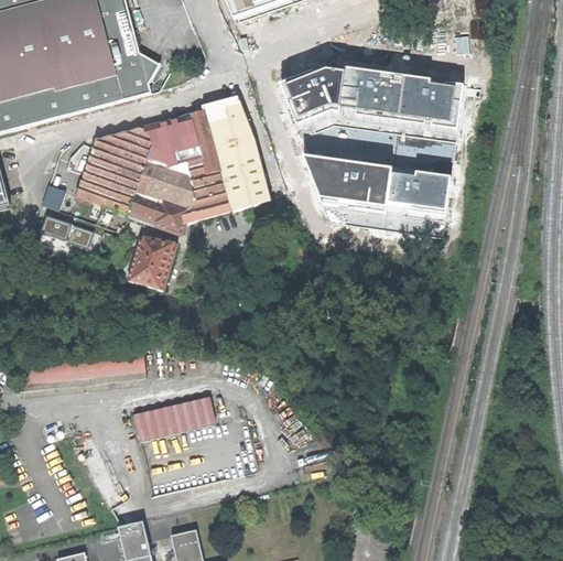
[(0,131),(151,92),(149,83),(160,62),(139,52),(125,0),(0,0),(0,131)]
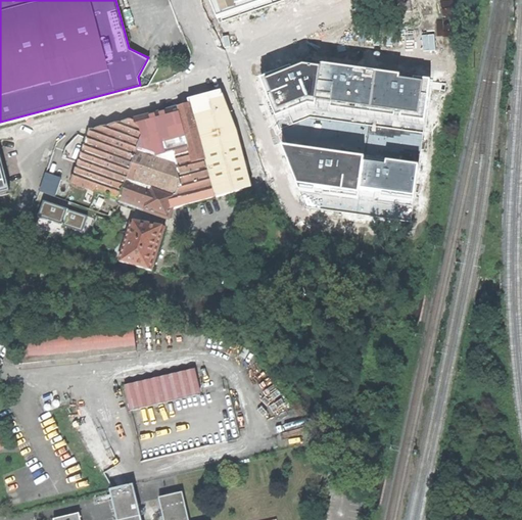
[(212,0),(220,18),(274,0),(212,0)]
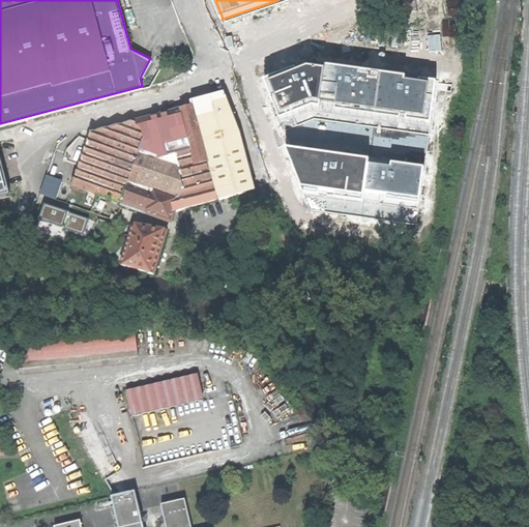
[(306,64),(265,80),(283,125),(313,114),(425,129),(433,81),(306,64)]
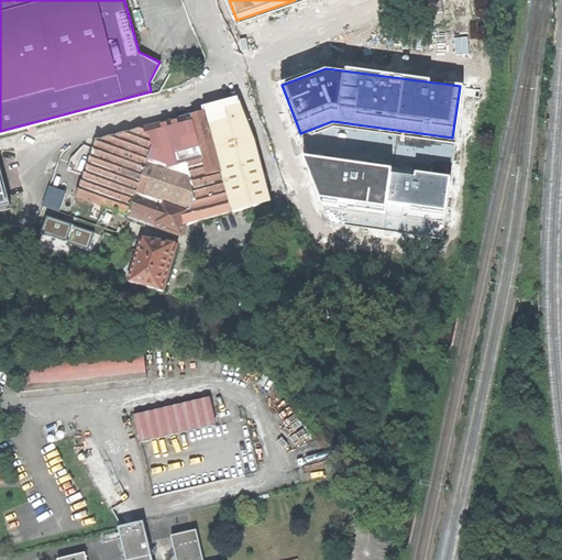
[(253,139),(237,96),(213,102),(202,106),(204,109),(86,141),(70,155),(67,166),(84,173),(76,195),(102,205),(103,204),(116,208),(154,221),(154,222),(164,226),(180,231),(184,221),(270,198),(253,139)]
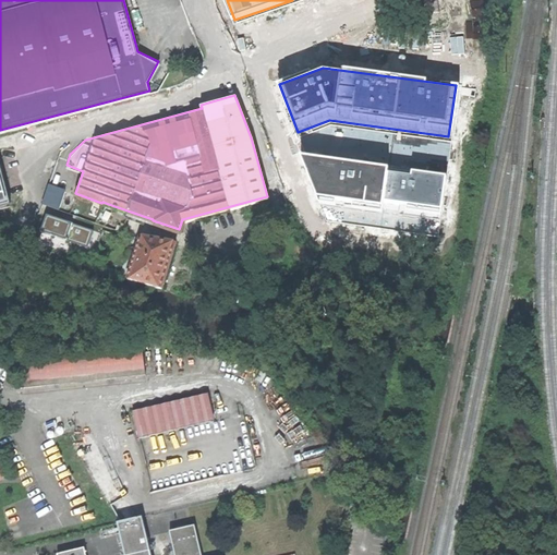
[(329,120),(298,132),(301,154),(447,173),(448,136),(329,120)]
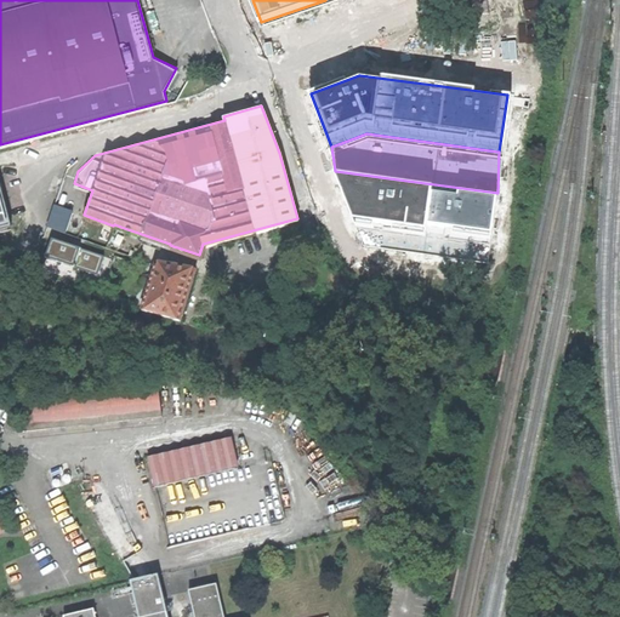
[(498,193),(335,171),(357,223),(490,241),(498,193)]
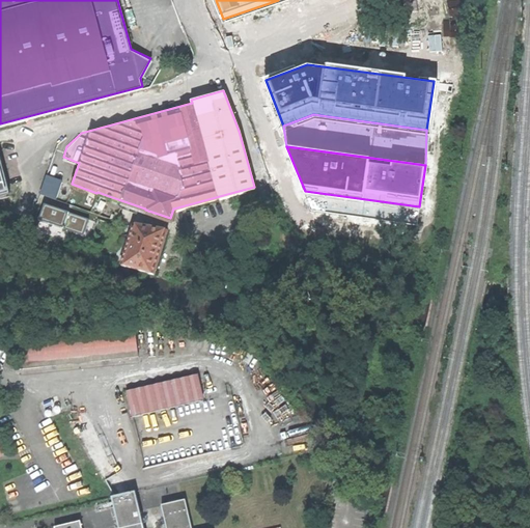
[(0,196),(14,193),(0,147),(0,196)]
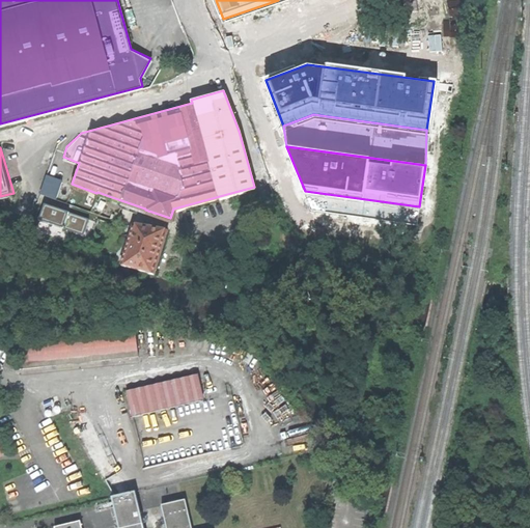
[(42,191),(58,196),(63,177),(47,172),(42,191)]
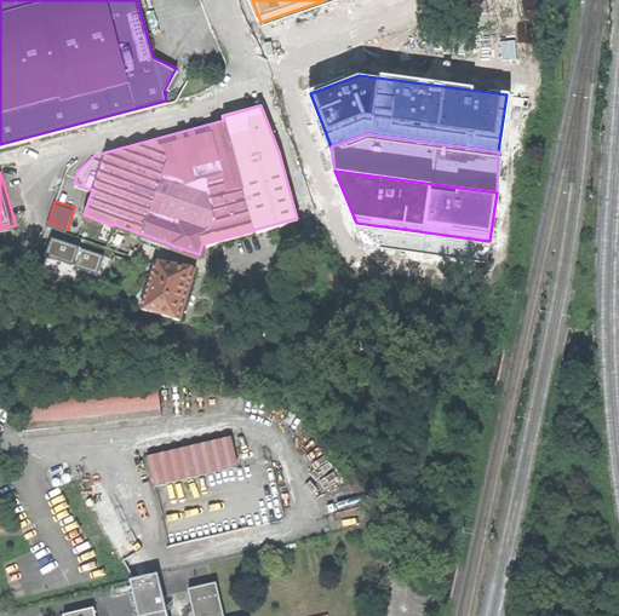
[(53,235),(49,254),(98,269),(104,251),(53,235)]
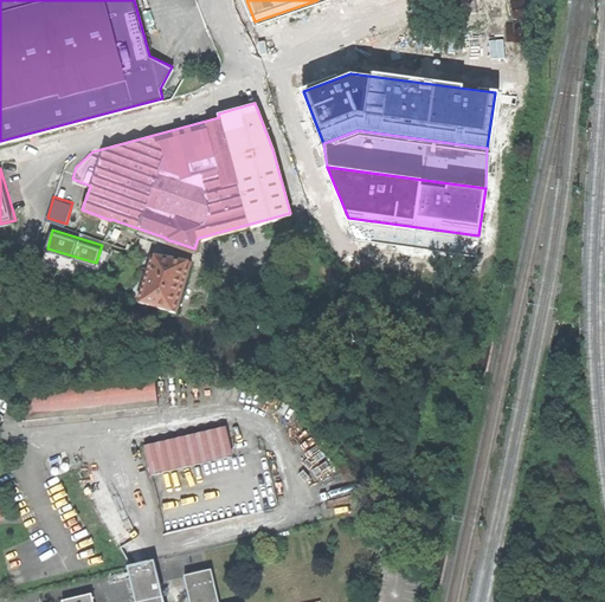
[(134,306),(173,317),(188,263),(171,257),(150,251),(134,306)]
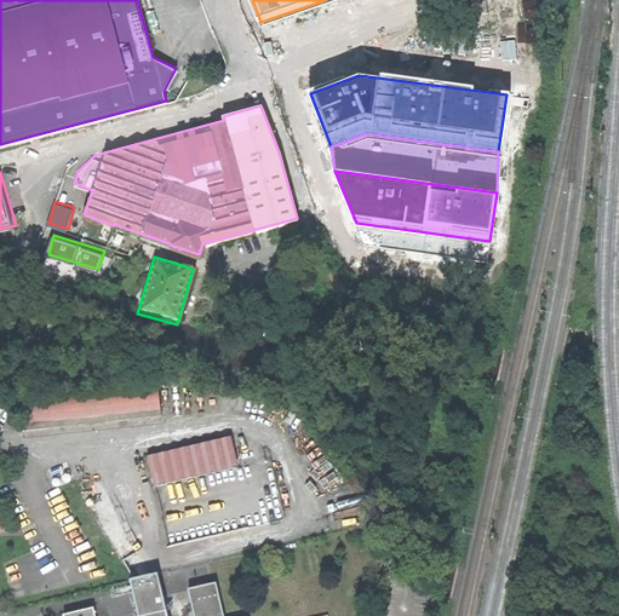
[(92,282),(104,287),(108,275),(103,272),(102,274),(95,271),(92,282)]
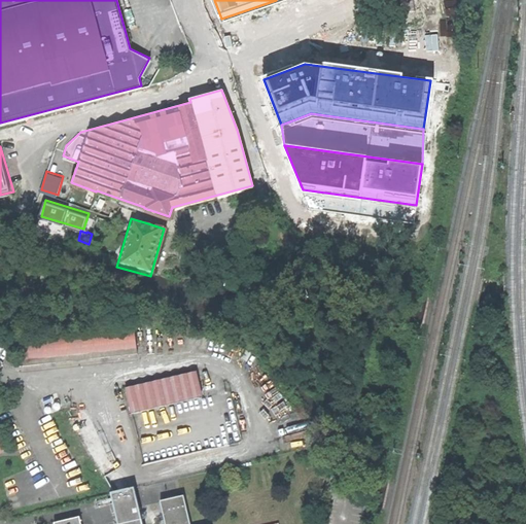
[(211,277),(213,276),(215,278),(223,273),(218,263),(209,268),(211,271),(209,273),(211,277)]
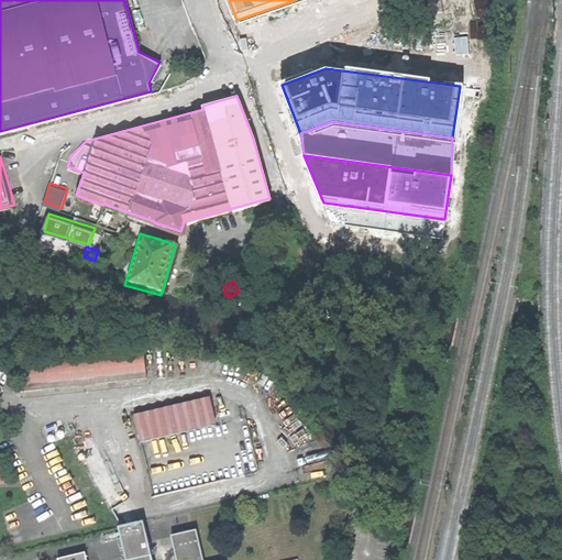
[(142,344),(15,358),(19,387),(145,373),(142,344)]
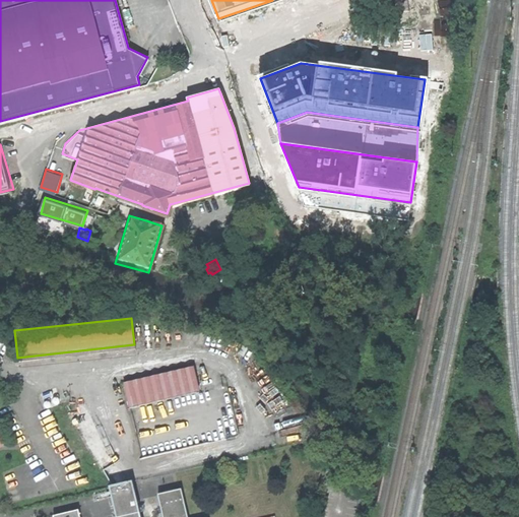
[(197,365),(125,378),(129,403),(201,390),(197,365)]
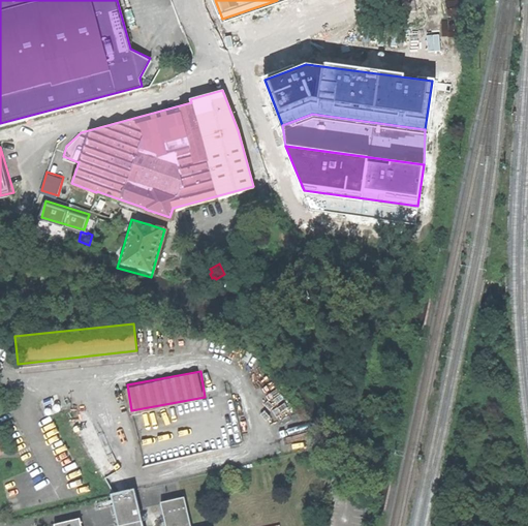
[(87,423),(78,428),(83,438),(93,432),(87,423)]
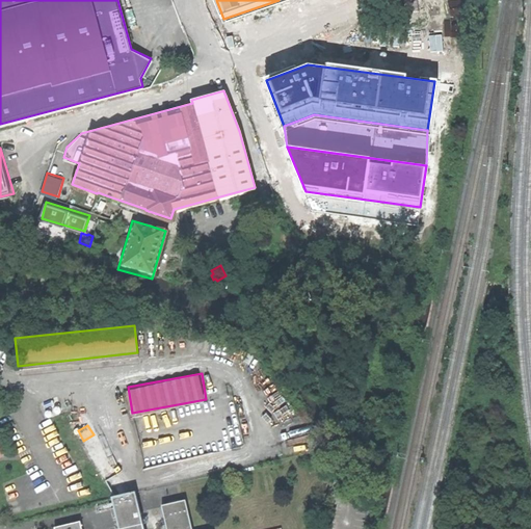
[(118,472),(106,478),(112,491),(125,484),(118,472)]
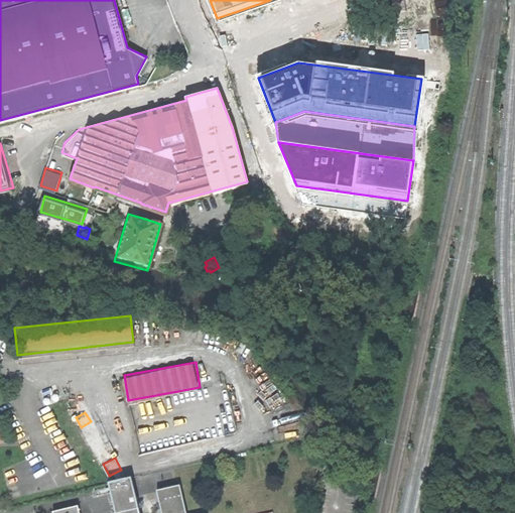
[(185,512),(179,484),(154,490),(159,512),(137,512),(130,477),(107,482),(113,512),(185,512)]
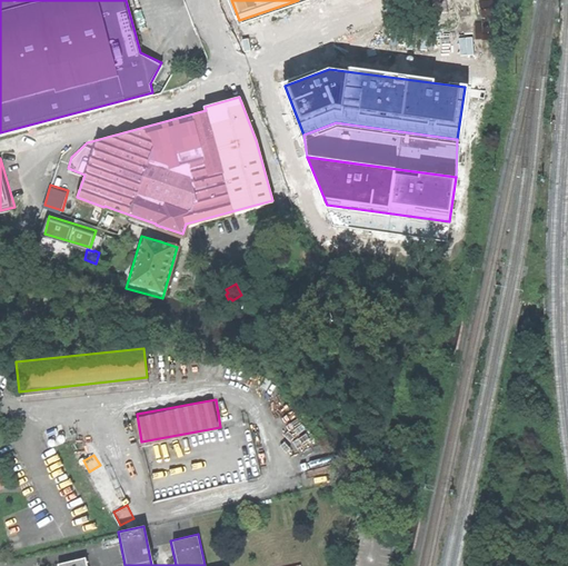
[(87,565),(86,556),(59,562),(59,565),(87,565)]
